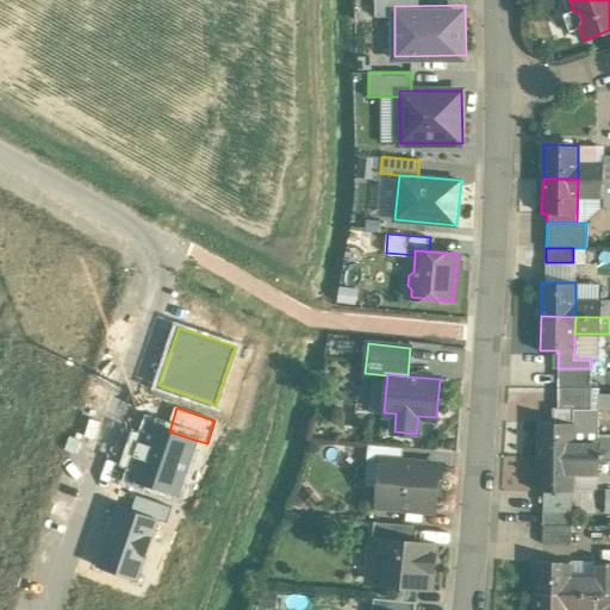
[(599,431),(599,408),(576,408),(574,430),(599,431)]
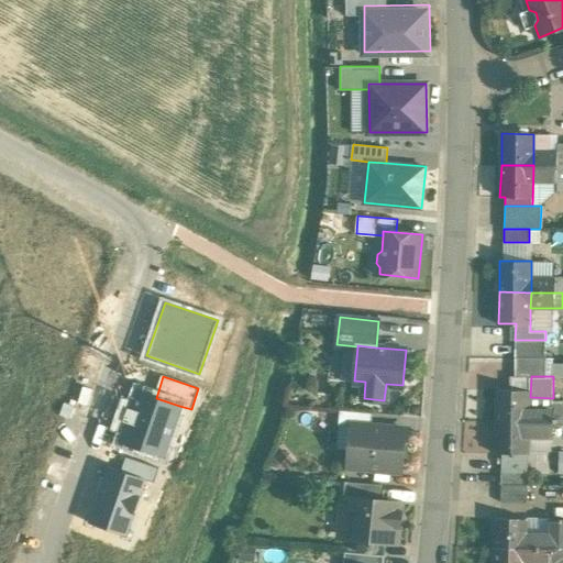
[(529,377),(515,377),(515,389),(497,389),(496,421),(529,421),(529,377)]
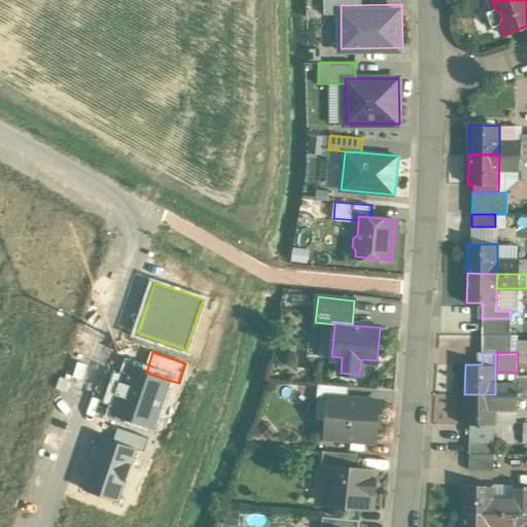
[(115,412),(153,424),(168,380),(146,373),(132,367),(126,385),(121,383),(117,393),(121,394),(115,412)]
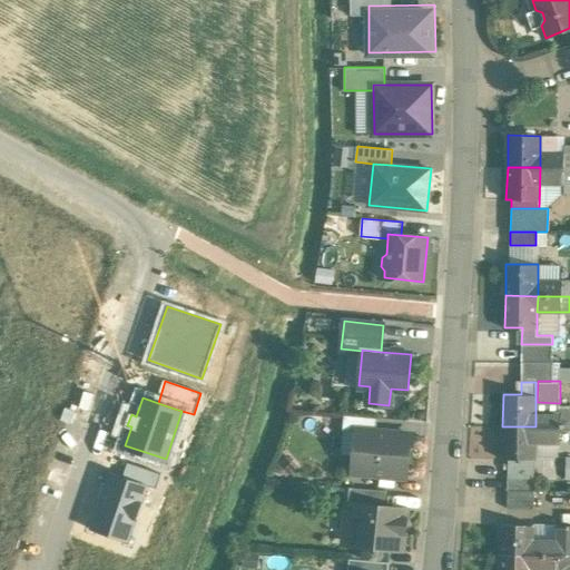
[(569,412),(560,412),(559,428),(569,428),(569,412)]
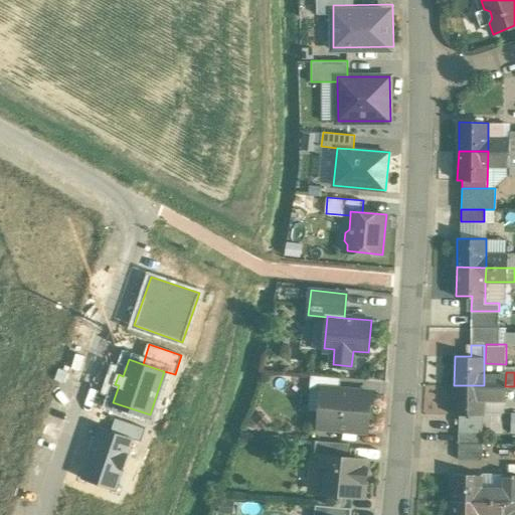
[(341,378),(311,375),(310,388),(322,389),(322,388),(340,389),(341,378)]
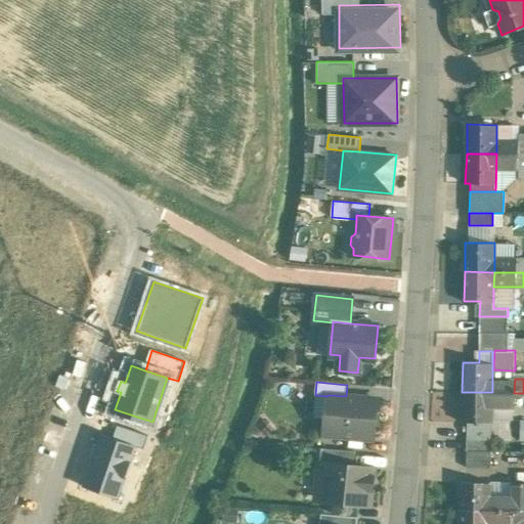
[(492,392),(462,392),(462,422),(491,422),(491,407),(492,392)]
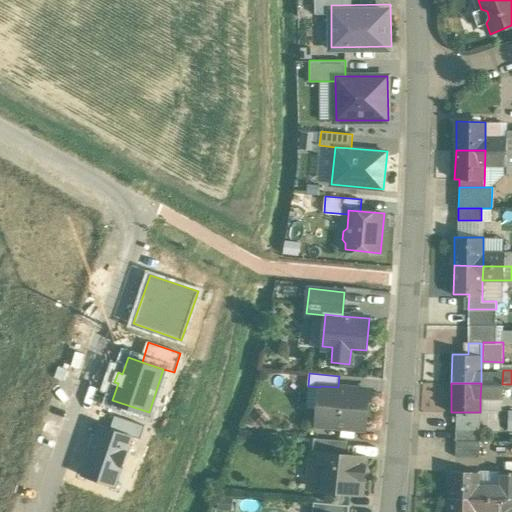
[(502,384),(481,383),(480,398),(502,398),(502,384)]
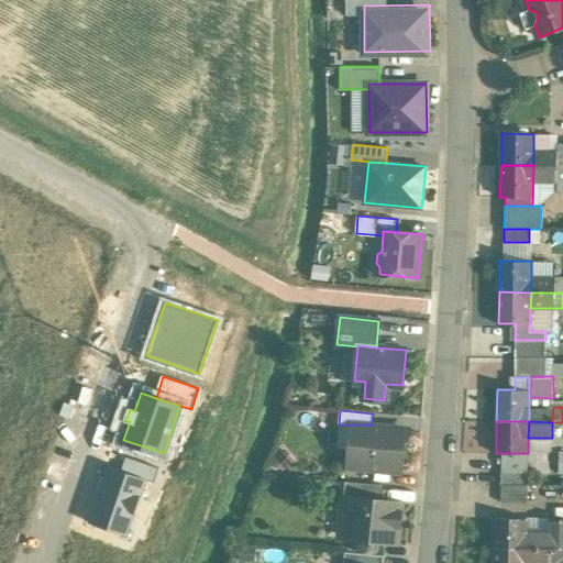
[(372,426),(352,424),(352,426),(351,443),(355,449),(353,466),(401,471),(404,453),(407,453),(409,430),(372,426)]
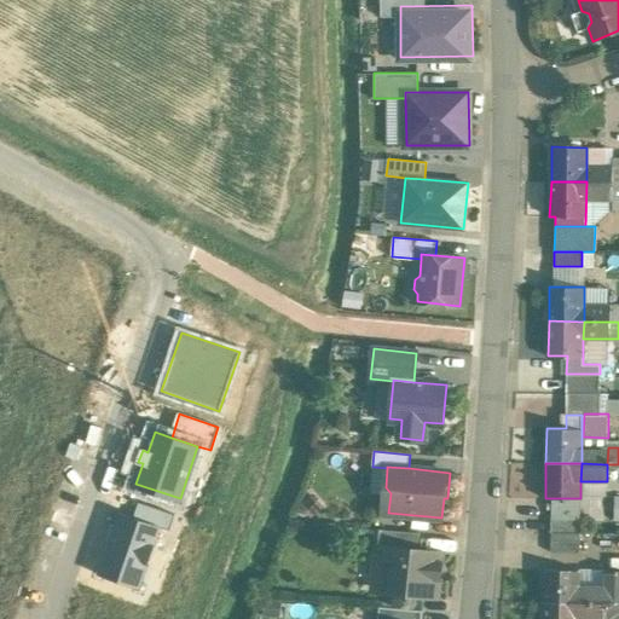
[(139,502),(133,519),(160,527),(169,531),(175,514),(139,502)]
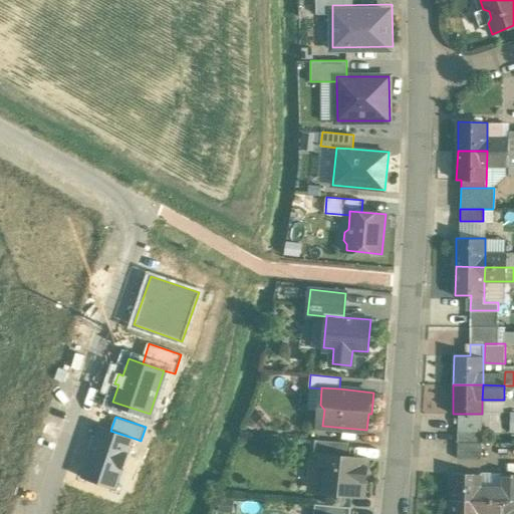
[(83,476),(115,487),(133,438),(110,431),(99,427),(83,476)]
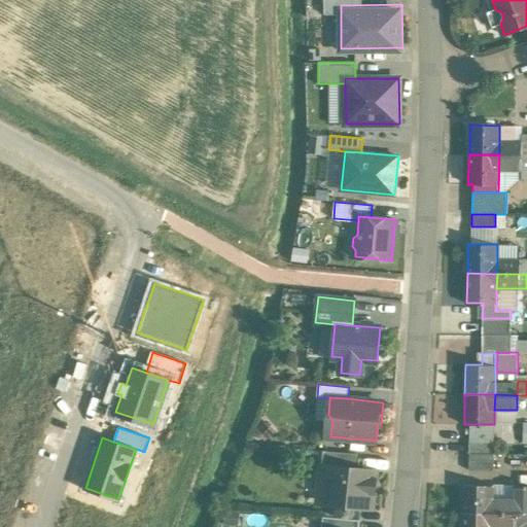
[(357,454),(321,450),(318,477),(324,478),(325,465),(356,468),(357,454)]
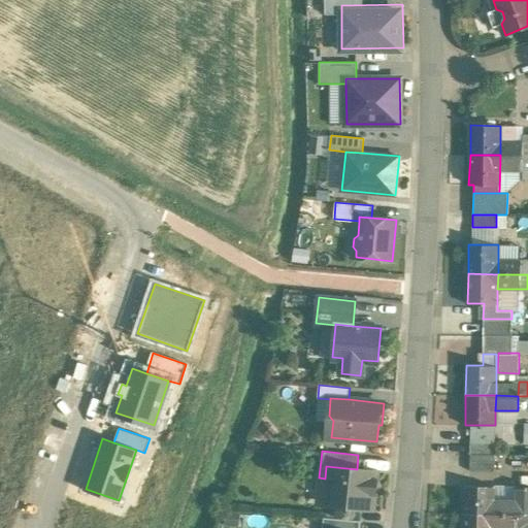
[(357,469),(326,466),(325,479),(323,489),(327,494),(326,504),(373,509),(377,471),(357,469)]
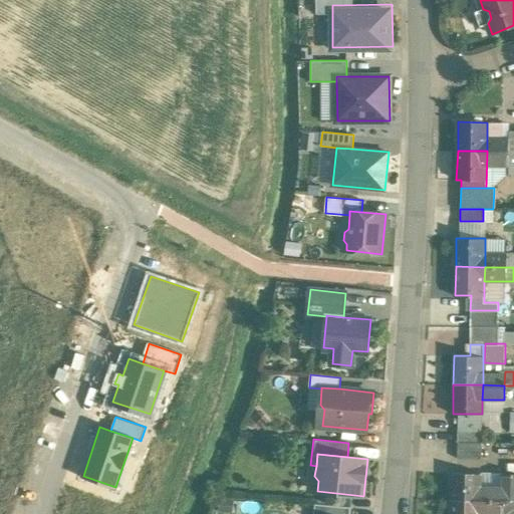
[(481,473),(452,472),(451,500),(480,501),(502,501),(502,487),(481,487),(481,473)]
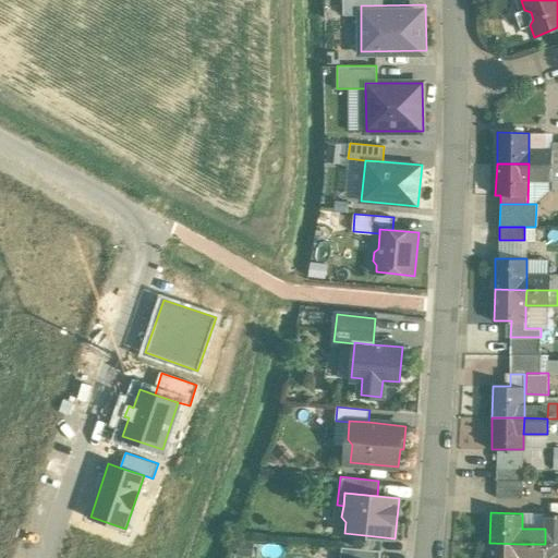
[(557,513),(545,514),(545,529),(545,544),(557,544),(557,513)]
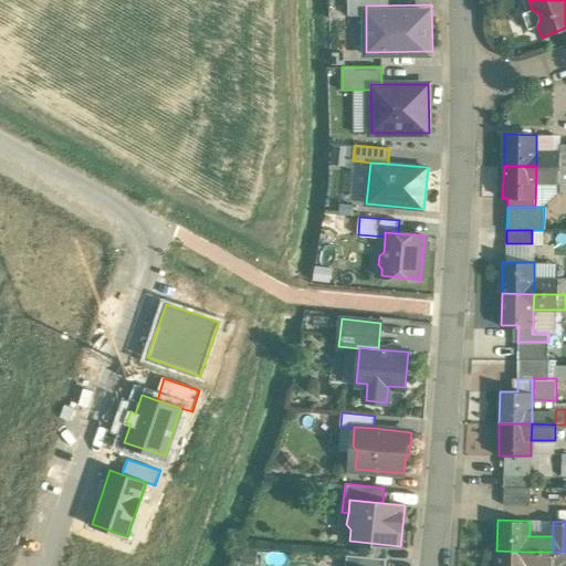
[(528,565),(528,552),(496,551),(495,565),(528,565)]
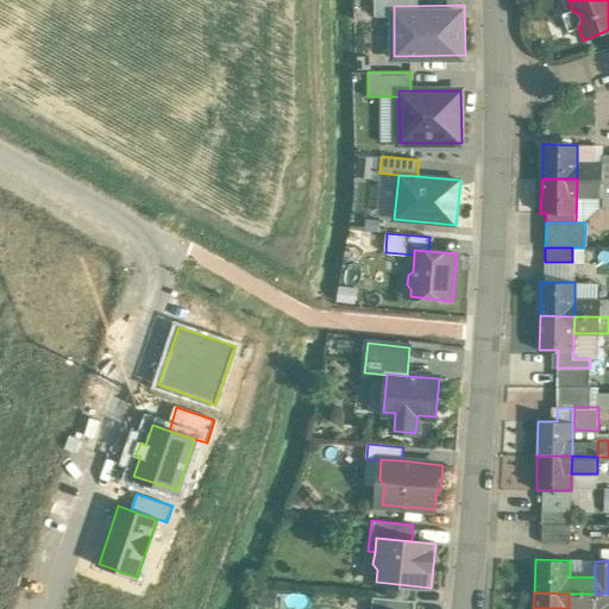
[(594,608),(595,594),(569,594),(569,608),(594,608)]
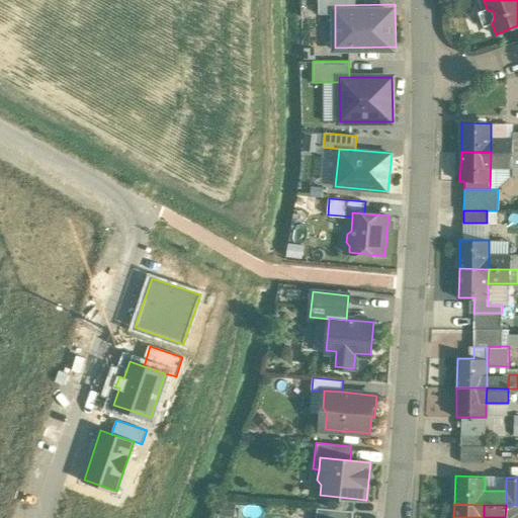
[(517,517),(517,505),(506,505),(505,517),(517,517)]
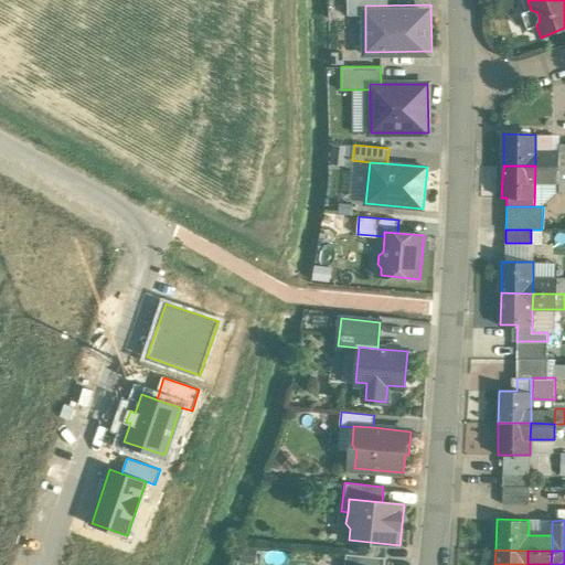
[(384,564),(385,557),(347,554),(344,564),(384,564)]
